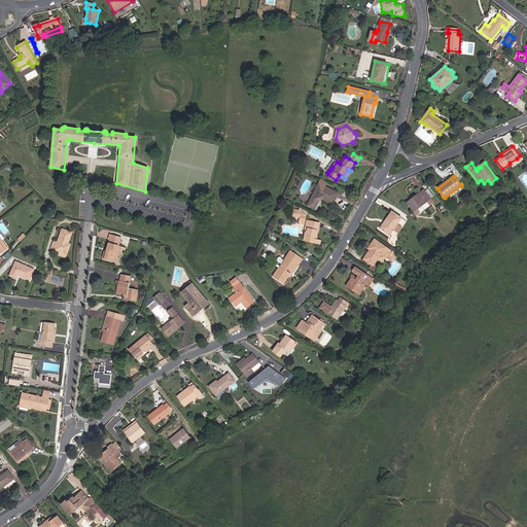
[(321,179),(319,183),(308,205),(314,209),(319,200),(321,201),(322,199),(332,204),(338,194),(324,186),(327,182),(321,179)]
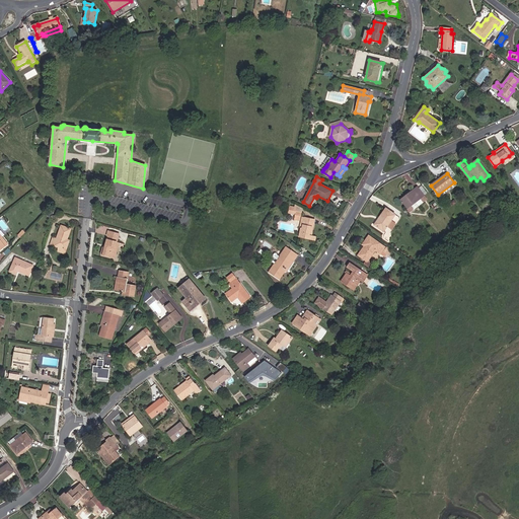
[(417,188),(416,189),(406,196),(408,197),(402,201),(408,209),(421,199),(423,201),(426,199),(424,196),(417,188)]
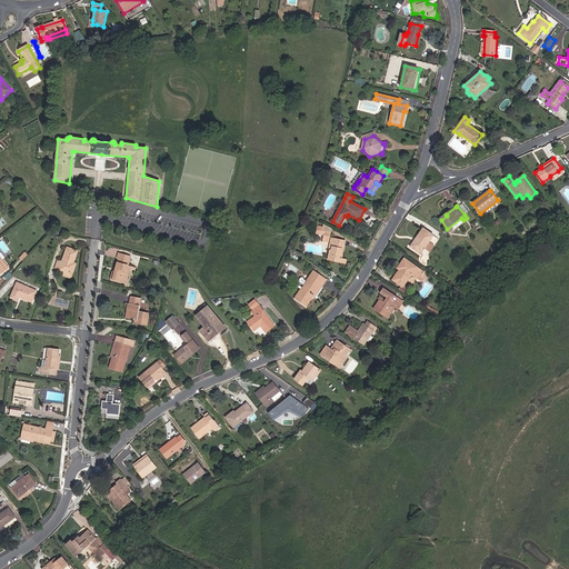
[(447,229),(449,231),(463,220),(461,218),(447,229)]
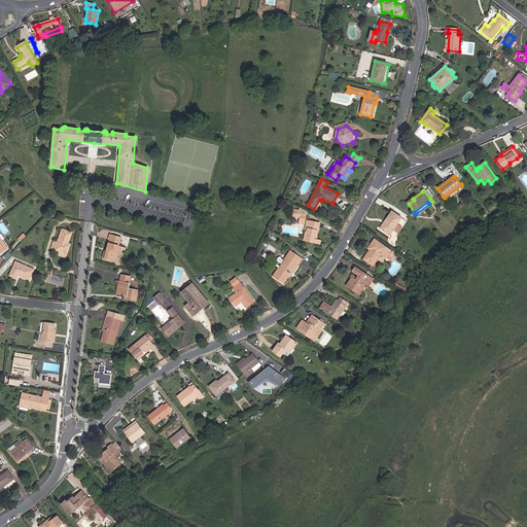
[(300,217),(302,211),(294,209),(292,216),(300,217)]
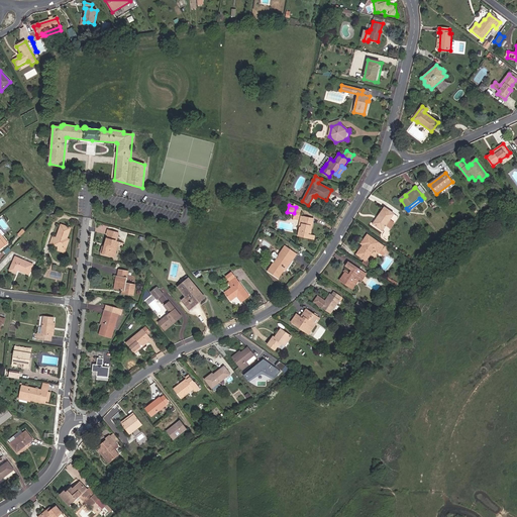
[(394,214),(384,207),(379,215),(380,217),(375,225),(382,230),(394,214)]
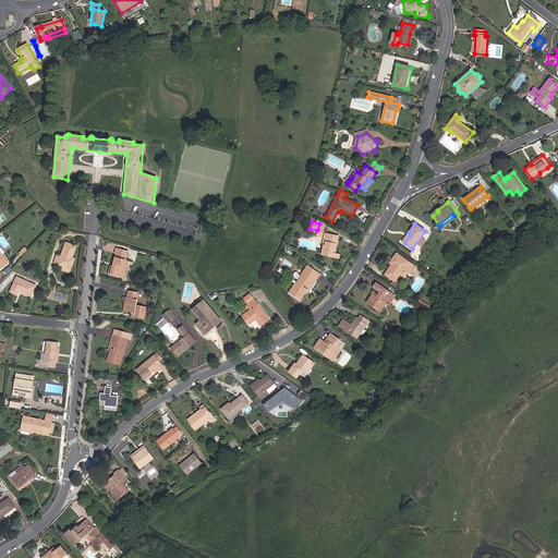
[(422,237),(427,240),(431,234),(425,231),(422,237)]
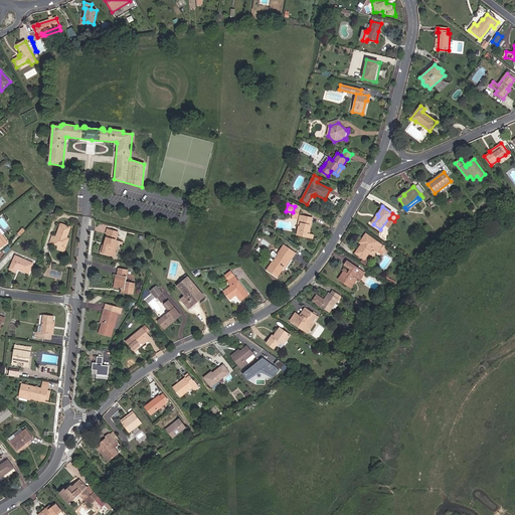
[(314,234),(309,233),(312,219),(304,217),(305,215),(300,214),(298,222),(302,223),(302,224),(299,224),(297,234),(313,238),(314,234)]
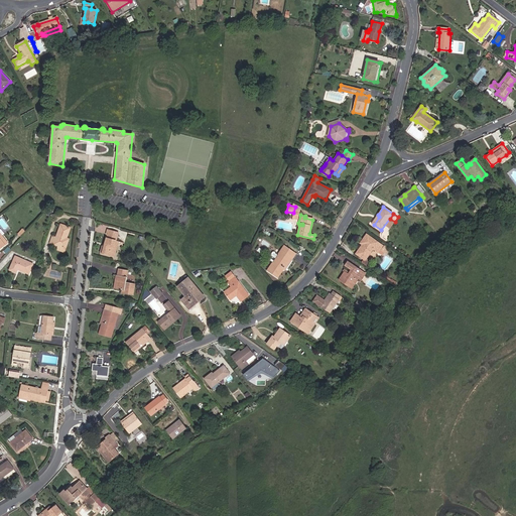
[(69,240),(66,239),(67,238),(71,227),(60,224),(56,237),(52,236),(50,243),(58,246),(66,248),(69,240)]
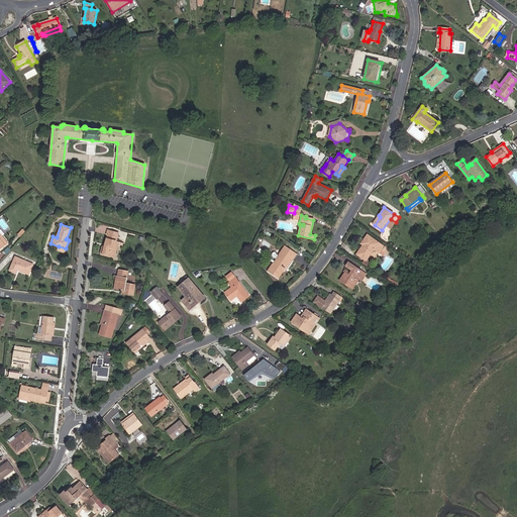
[(109,238),(107,246),(105,245),(102,253),(115,256),(119,241),(116,241),(119,232),(109,230),(107,238),(109,238)]
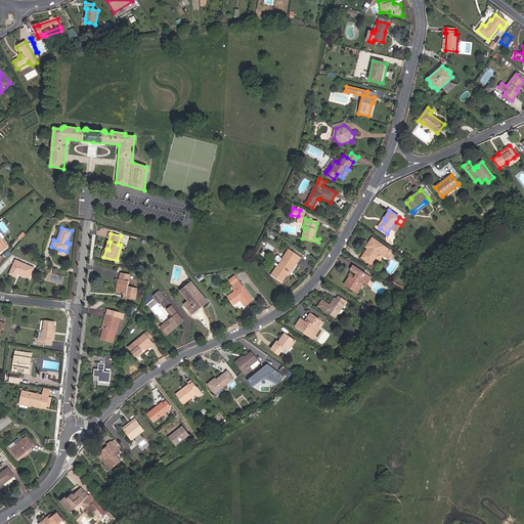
[(0,253),(8,247),(0,235),(0,253)]
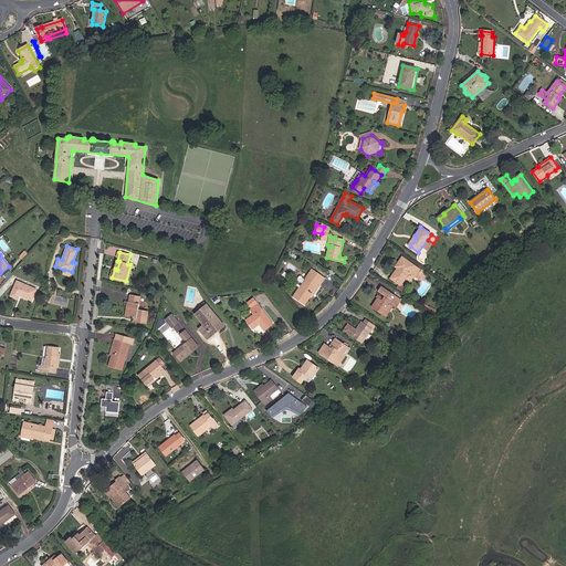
[(398,274),(395,272),(392,275),(399,280),(397,283),(400,285),(409,273),(415,276),(417,274),(421,278),(425,273),(420,270),(402,258),(396,266),(398,268),(400,270),(398,274)]
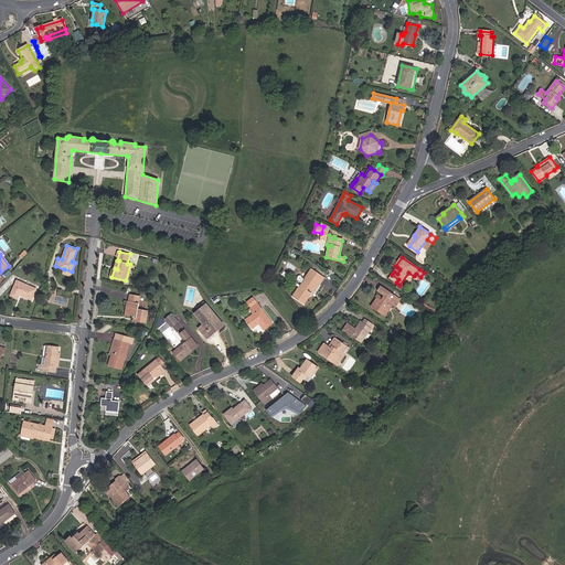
[(304,304),(310,295),(322,276),(311,268),(305,278),(299,287),(292,296),(304,304)]
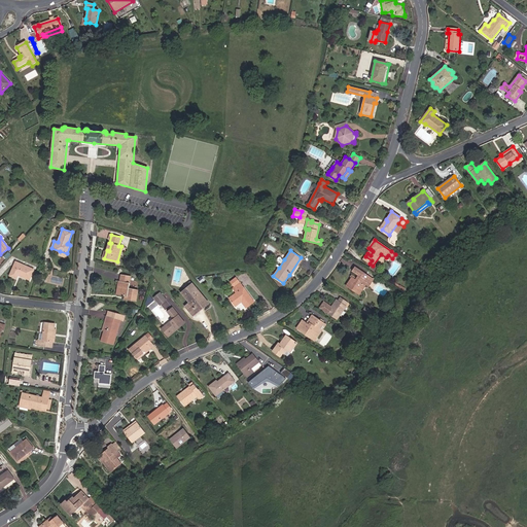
[(290,276),(303,258),(301,257),(289,275),(290,276)]
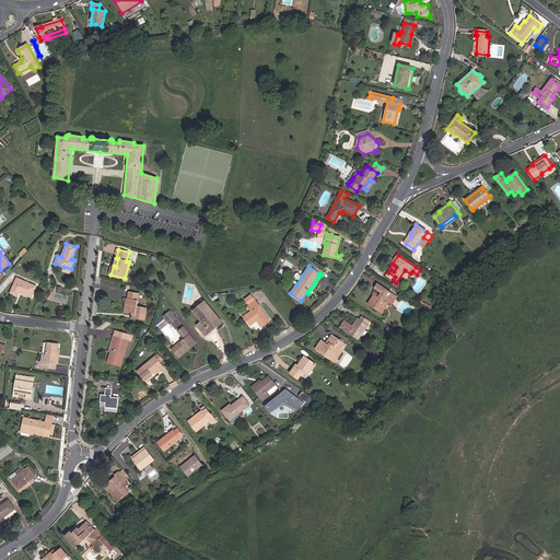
[(19,292),(31,296),(35,287),(16,278),(11,292),(18,295),(19,292)]
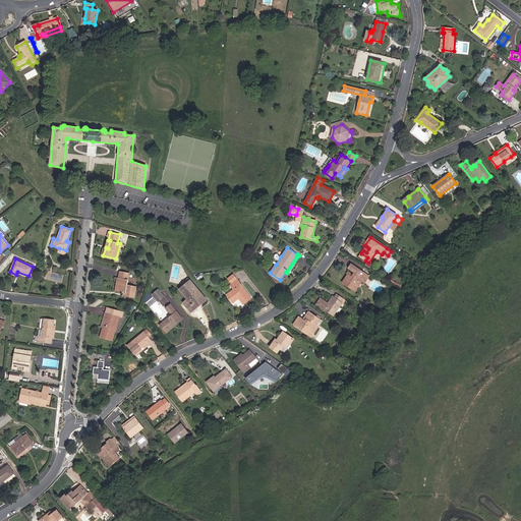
[(348,268),(354,272),(352,275),(353,276),(352,277),(348,275),(343,283),(355,291),(360,283),(363,278),(366,280),(368,276),(350,265),(348,268)]
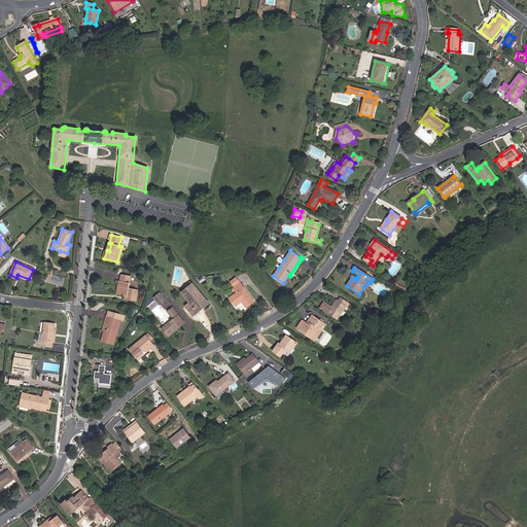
[(125,295),(128,296),(127,300),(136,301),(138,290),(129,288),(131,276),(120,275),(117,294),(125,295)]
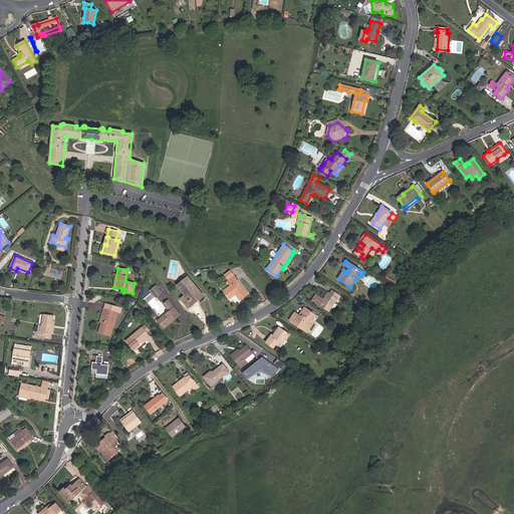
[(225,275),(228,279),(233,275),(230,271),(225,275)]
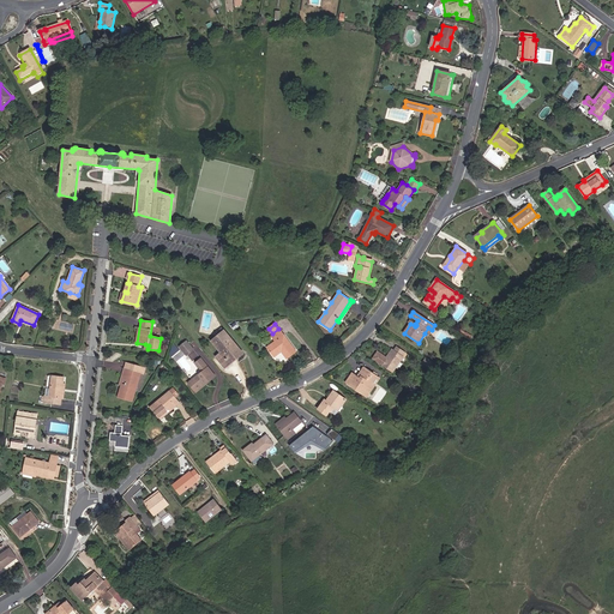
[(211,341),(221,353),(230,363),(244,353),(222,327),(218,331),(221,333),(211,341)]
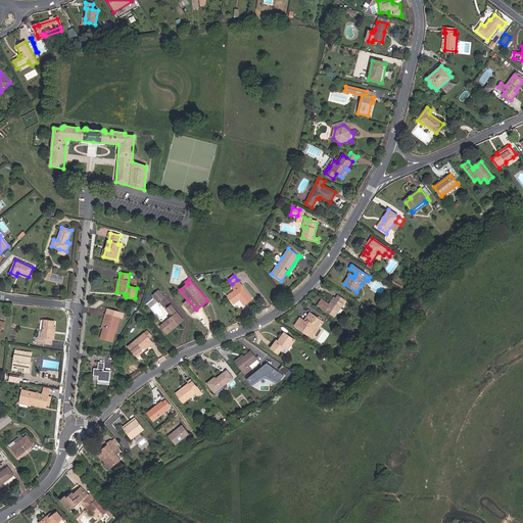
[(239,299),(244,305),(252,298),(238,281),(231,286),(235,290),(228,296),(234,303),(239,299)]
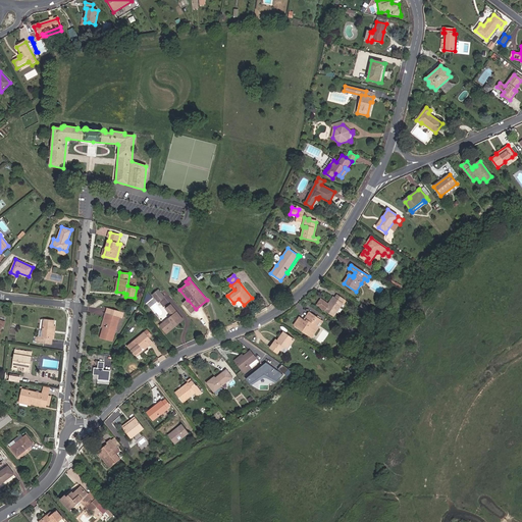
[(159,302),(164,297),(158,291),(153,295),(159,302)]
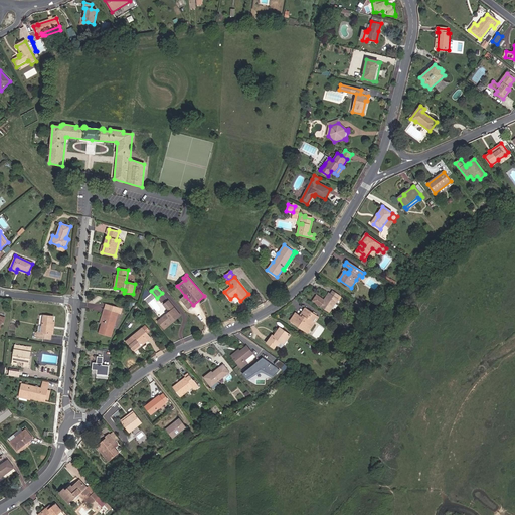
[(330,293),(327,297),(326,296),(323,299),(316,294),(312,300),(328,311),(331,307),(334,303),(337,298),(339,295),(332,290),(330,293)]
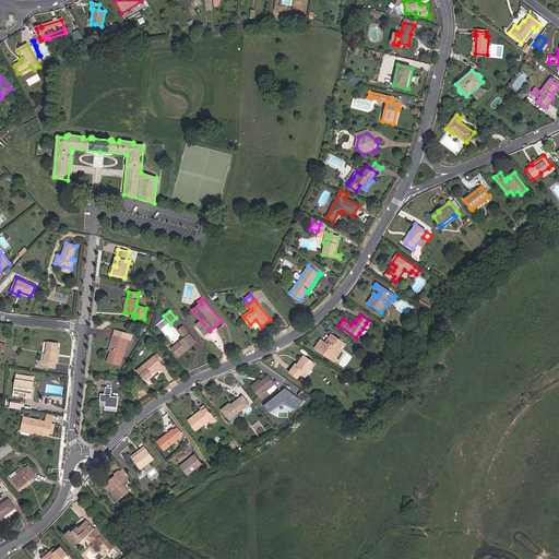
[(177,318),(170,322),(175,329),(181,323),(177,318)]
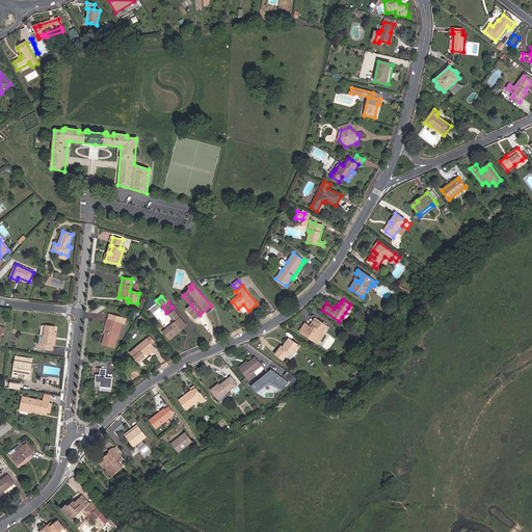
[(187,309),(195,318),(200,315),(191,306),(187,309)]
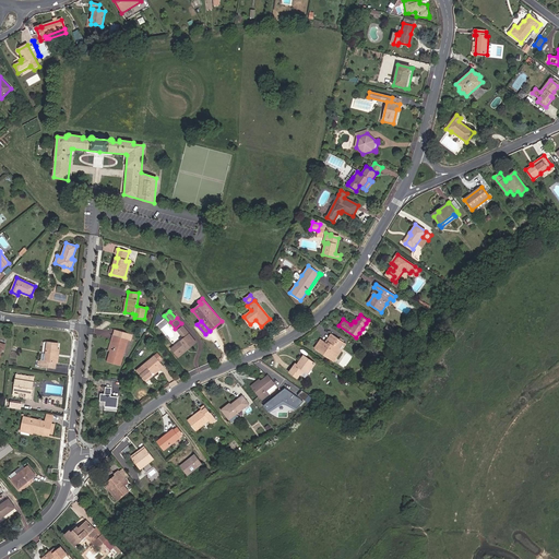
[(392,335),(395,331),(388,325),(384,330),(392,335)]
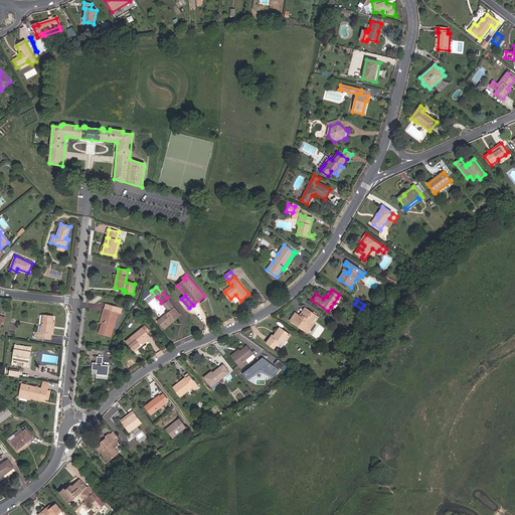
[(163,327),(171,321),(172,322),(181,315),(169,301),(164,305),(170,312),(158,321),(163,327)]
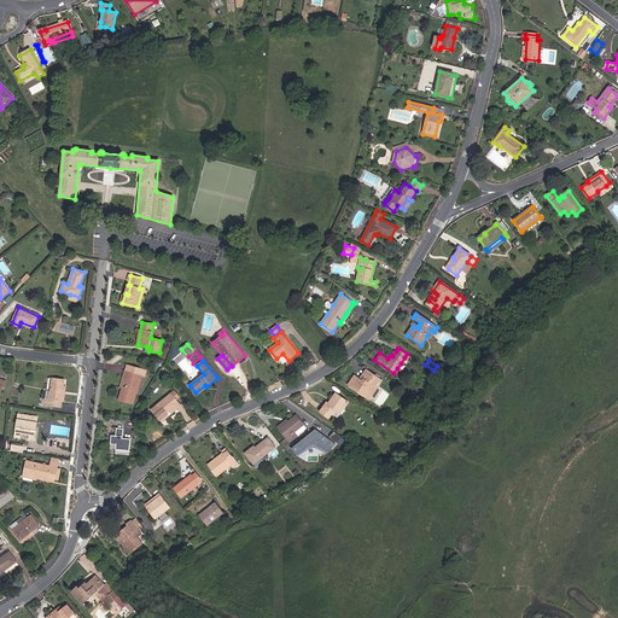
[(118,400),(134,404),(141,375),(144,375),(146,369),(127,363),(124,371),(127,371),(123,384),(126,385),(124,389),(121,388),(118,400)]
